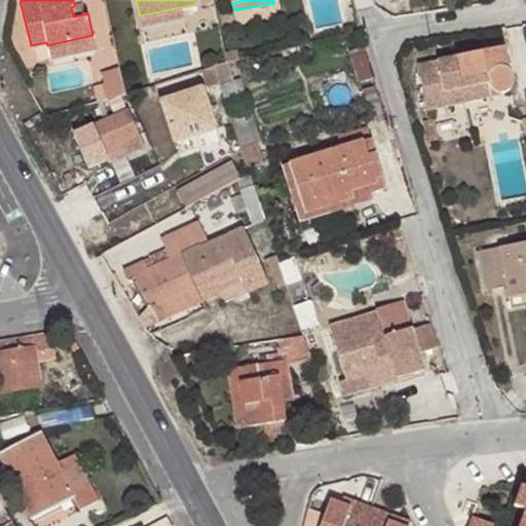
[(73,16),(83,14),(81,1),(74,3),(75,5),(71,7),(73,16)]
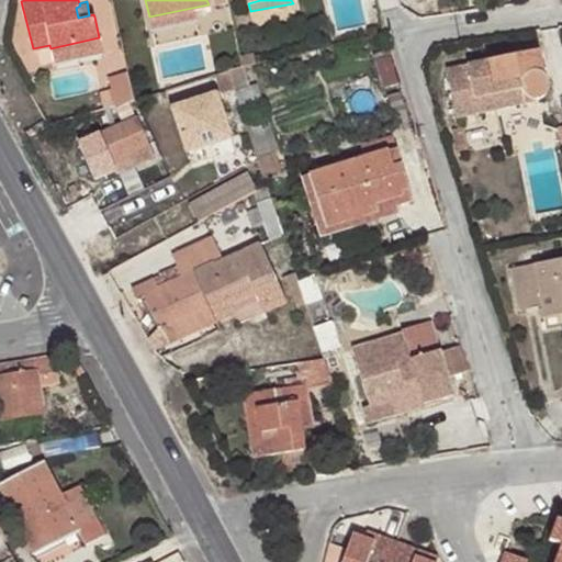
[(192,8),(149,17),(152,27),(194,19),(192,8)]
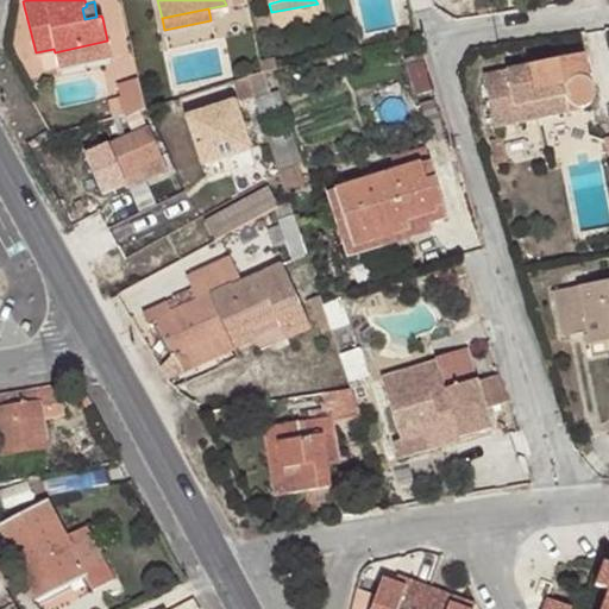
[(175,44),(217,32),(213,20),(171,32),(175,44)]
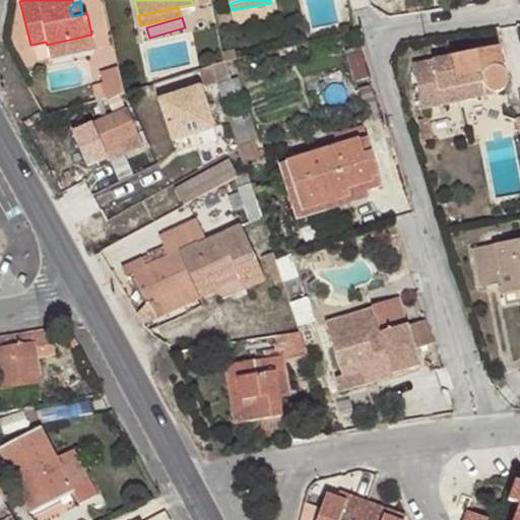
[(91,35),(47,45),(49,58),(93,47),(91,35)]
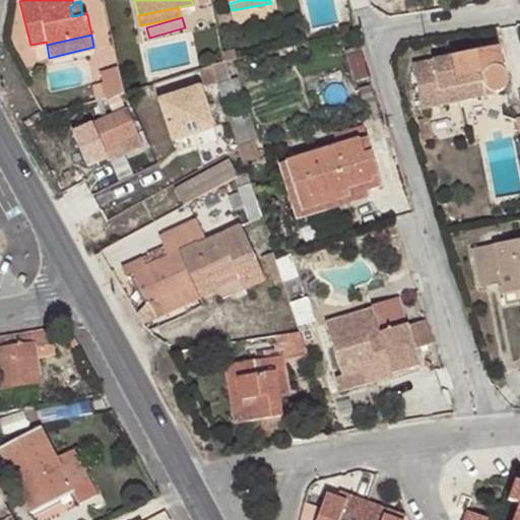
[(421,107),(444,103),(441,89),(484,82),(486,86),(488,87),(490,89),(493,89),(495,89),(498,89),(501,88),(505,86),(506,84),(507,79),(500,46),(434,58),(411,62),(414,77),(421,107)]
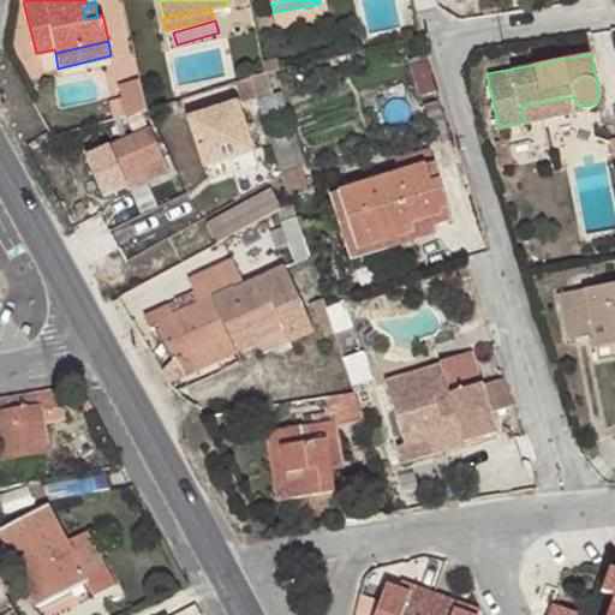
[(121,114),(141,108),(135,77),(115,81),(118,95),(121,114)]
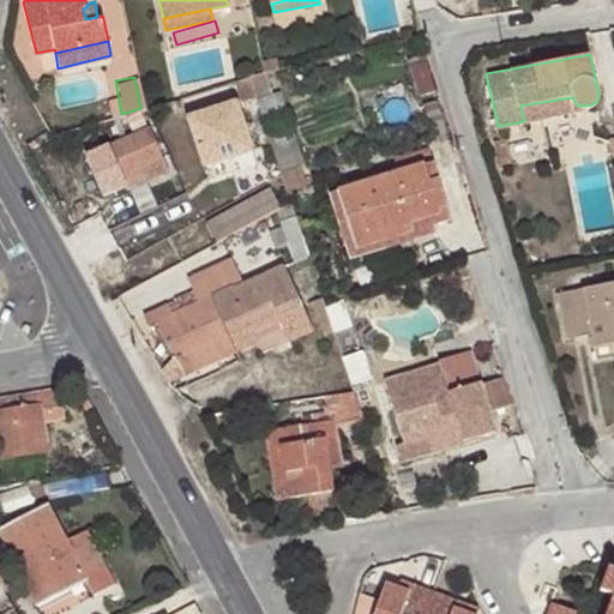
[(121,114),(118,95),(104,97),(108,118),(121,114)]
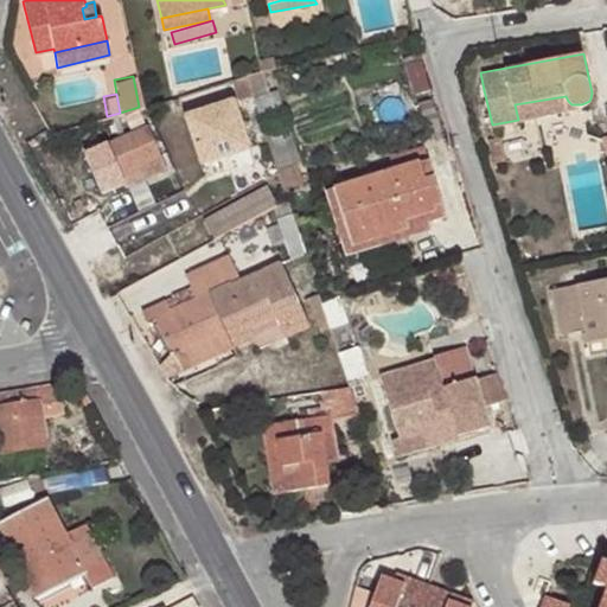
[(515,104),(518,120),(541,116),(540,112),(572,104),(569,102),(568,101),(566,96),(515,104)]
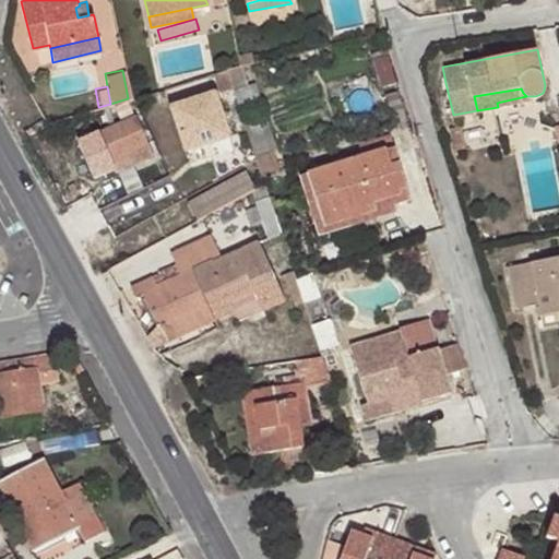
[(188,150),(232,135),(217,91),(174,105),(188,150)]
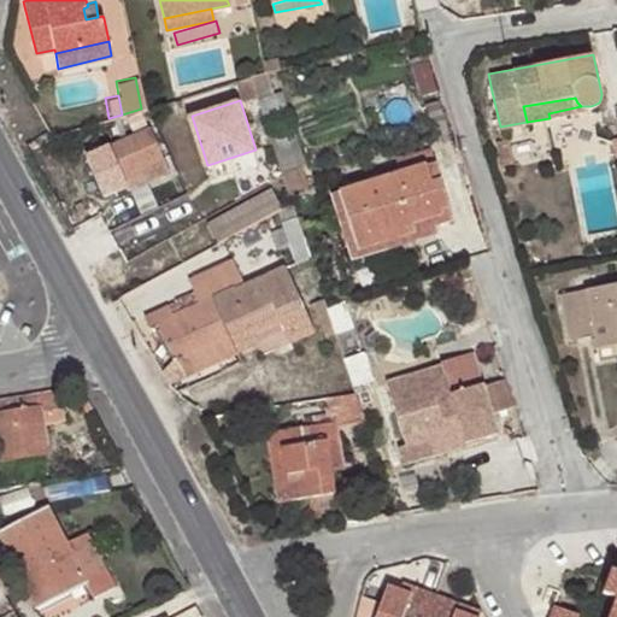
[(154,127),(89,152),(105,194),(171,169),(154,127)]
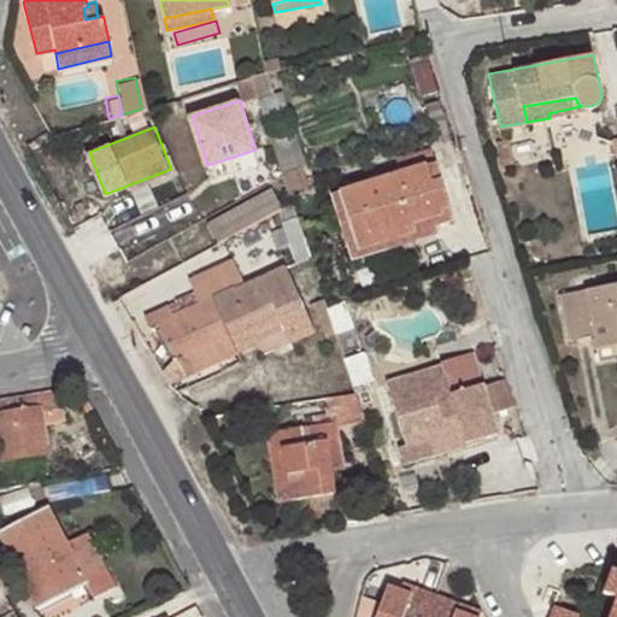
[(386,177),(340,194),(358,252),(415,231),(413,224),(430,217),(434,225),(453,219),(440,177),(438,178),(429,181),(423,165),(430,162),(425,148),(381,165),(386,177)]
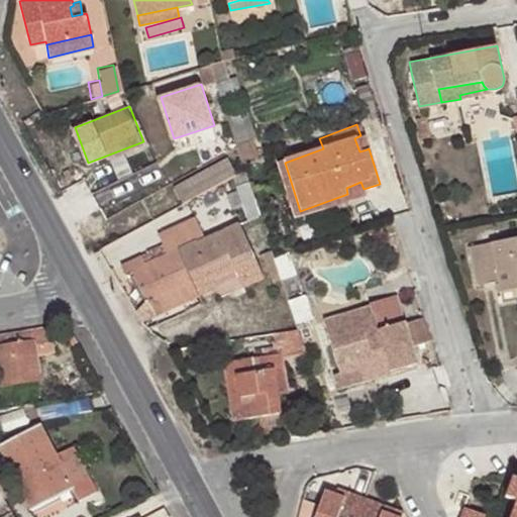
[(367,149),(360,135),(354,138),(359,151),(367,149)]
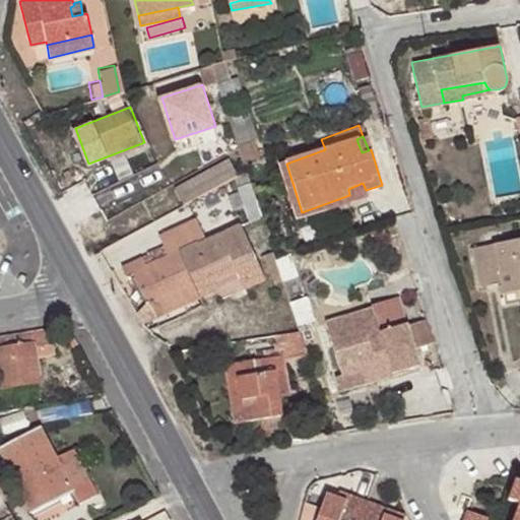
[(185,205),(238,177),(229,159),(176,188),(185,205)]
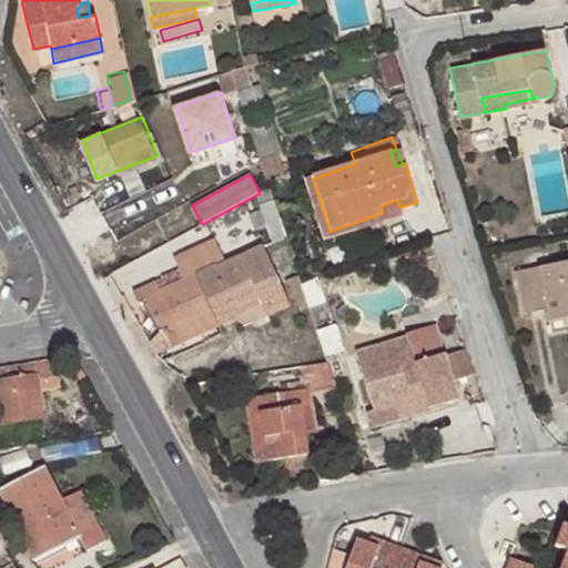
[(330,232),(313,179),(305,181),(326,242),(402,214),(399,208),(396,200),(381,206),(382,213),(330,232)]
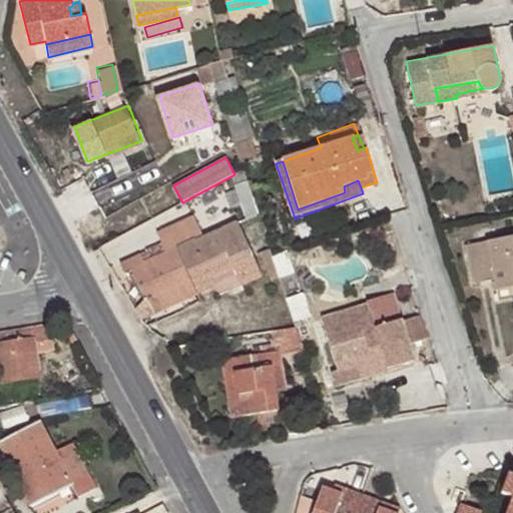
[(175,247),(202,236),(193,214),(156,229),(164,250),(142,262),(139,255),(119,264),(124,274),(131,270),(146,300),(148,299),(153,310),(194,293),(175,247)]
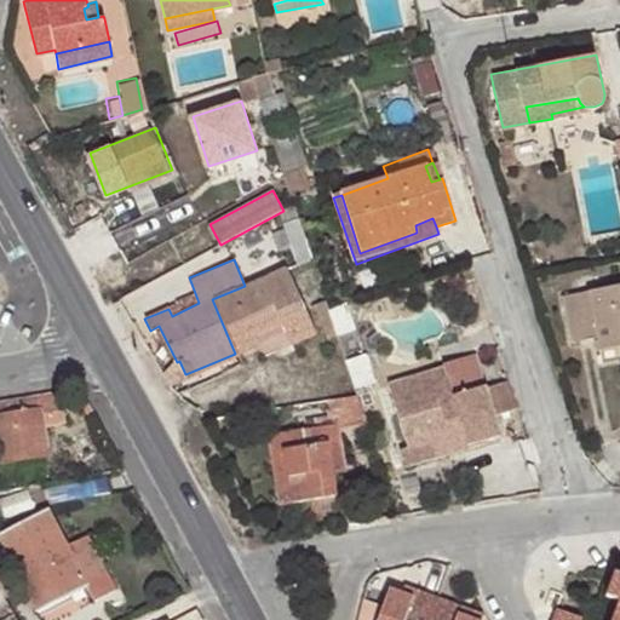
[(235,354),(235,357),(260,345),(254,331),(281,319),(286,333),(291,342),(314,332),(286,270),(245,286),(212,299),(235,354)]
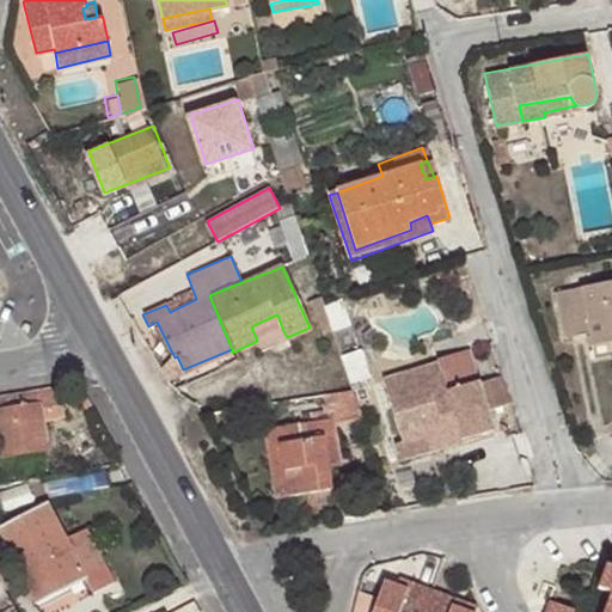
[(592,343),(611,340),(611,277),(556,288),(564,336),(589,331),(592,343)]
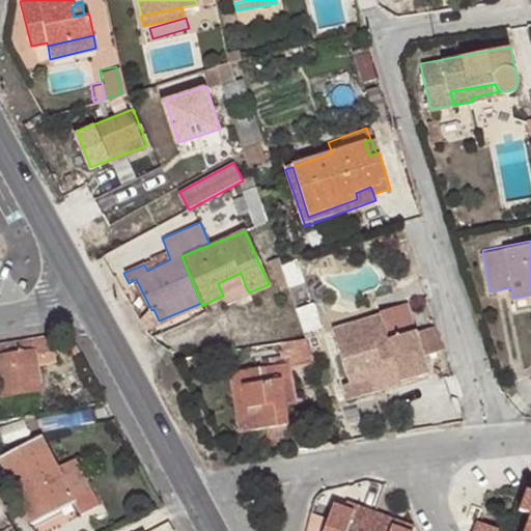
[(280,263),(287,286),(304,280),(297,257),(280,263)]
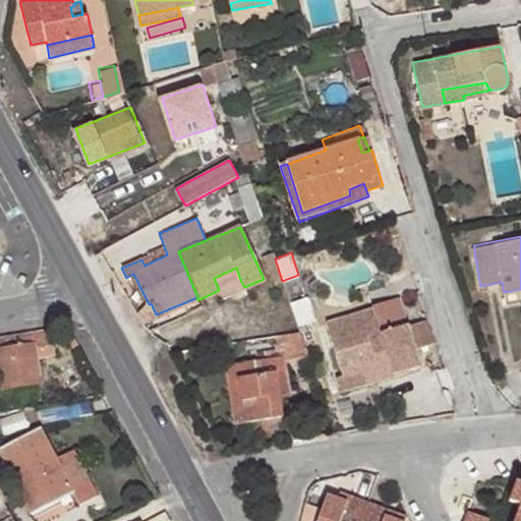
[(275,283),(282,281),(275,258),(269,261),(275,283)]
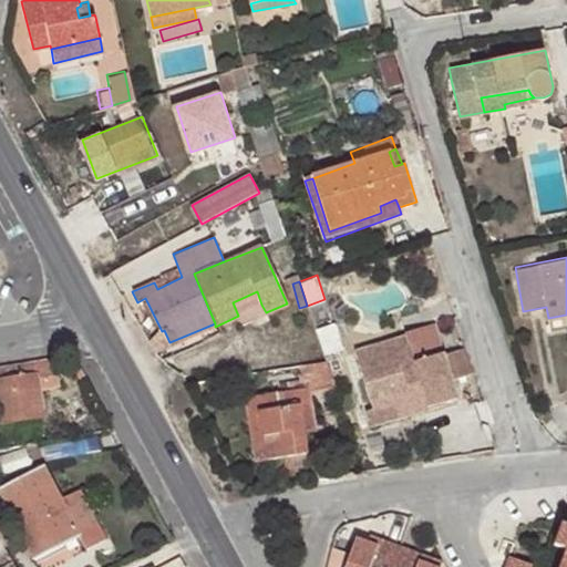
[(233,302),(238,316),(261,305),(257,291),(233,302)]
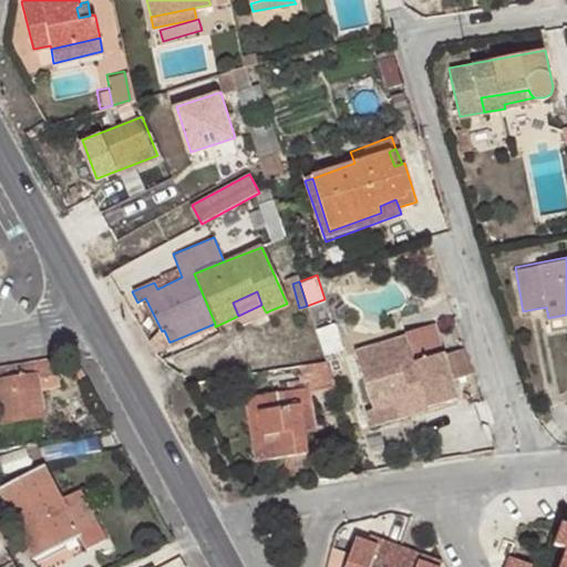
[(404,333),(358,349),(367,373),(361,374),(372,401),(391,395),(393,401),(403,398),(409,412),(450,399),(443,380),(451,378),(432,322),(403,332),(404,333)]
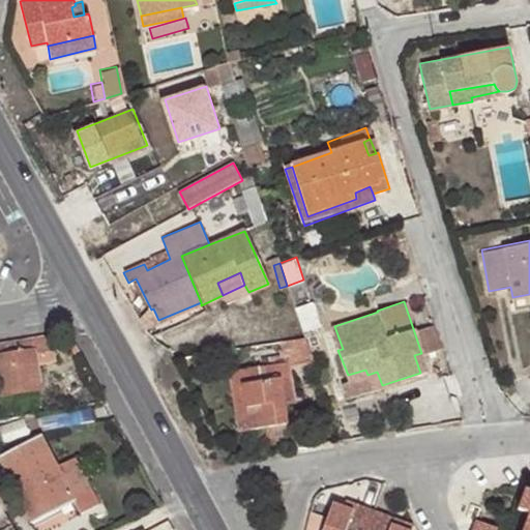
[(151,310),(139,315),(145,325),(157,320),(153,308),(151,310)]
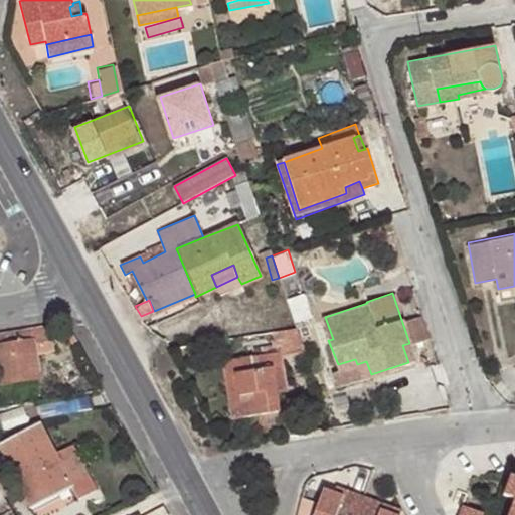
[(31,328),(0,332),(0,384),(39,379),(31,328)]
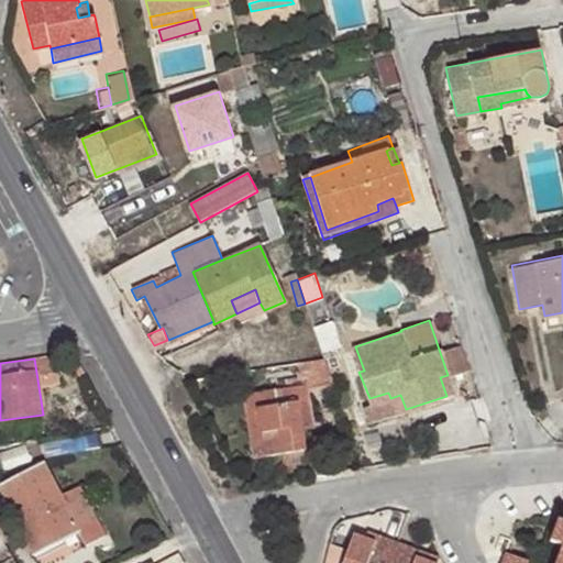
[(440,377),(446,396),(454,394),(448,375),(440,377)]
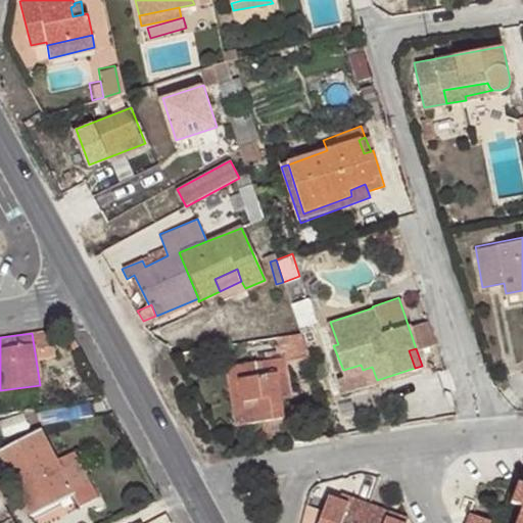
[(242,377),(249,423),(259,421),(280,419),(277,400),(275,391),(287,390),(282,355),(255,361),(258,375),(242,377)]
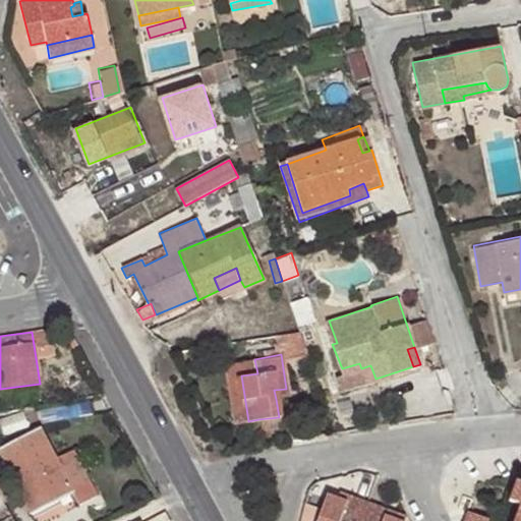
[(237,423),(248,421),(241,375),(257,373),(254,359),(227,364),(237,423)]
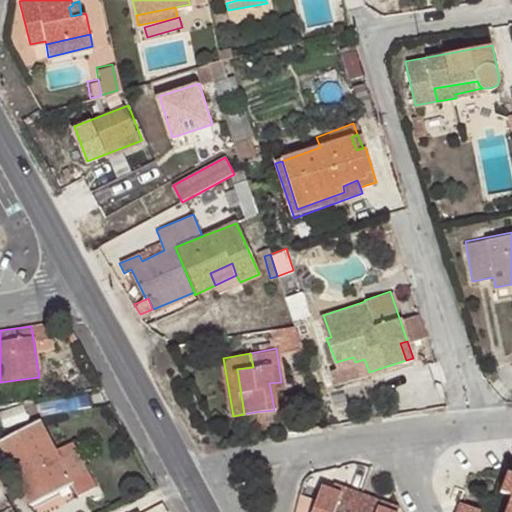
[(337,382),(369,372),(364,359),(355,362),(353,357),(336,362),(331,364),(337,382)]
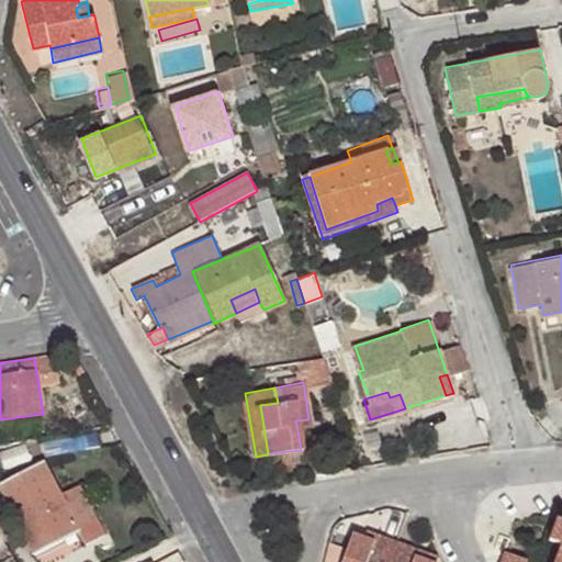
[(311,429),(308,419),(295,420),(298,430),(311,429)]
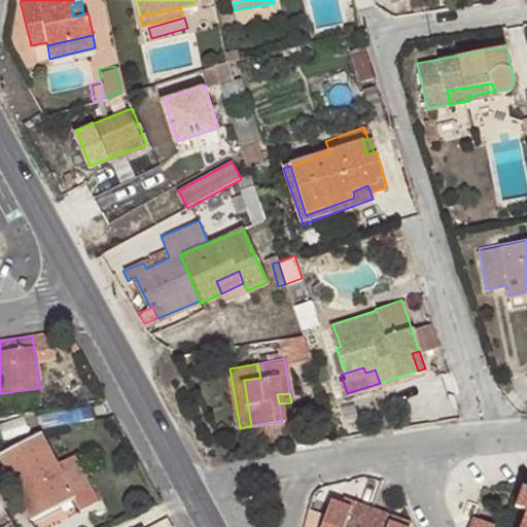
[(282,422),(261,424),(262,436),(284,434),(282,422)]
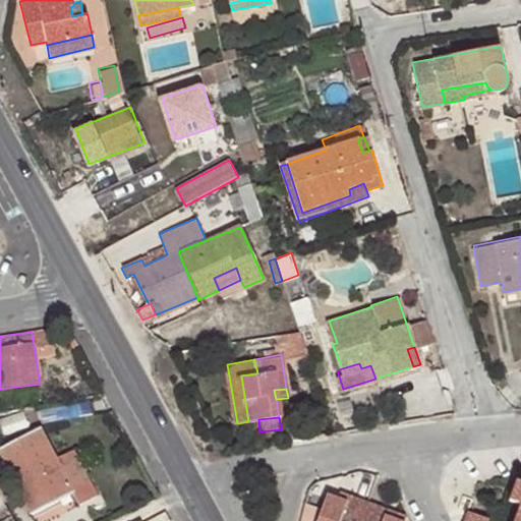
[(13,480),(24,505),(52,491),(56,500),(73,491),(81,508),(100,498),(73,449),(56,457),(41,426),(1,448),(16,479),(13,480)]
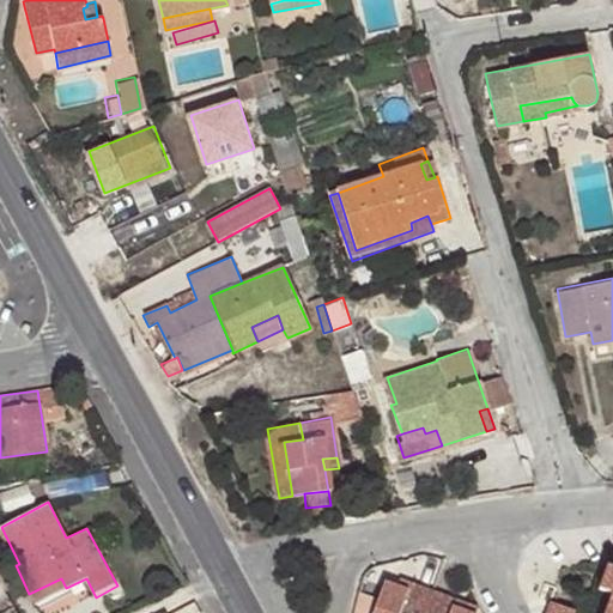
[(612,612),(612,568),(607,565),(599,590),(612,594),(605,612),(612,612)]
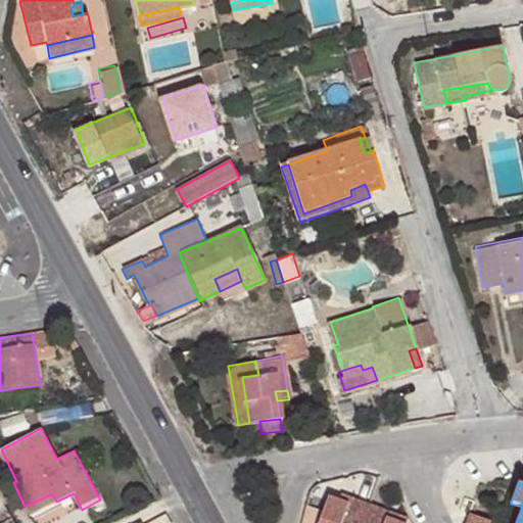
[(52,493),(25,507),(31,516),(56,502),(52,493)]
